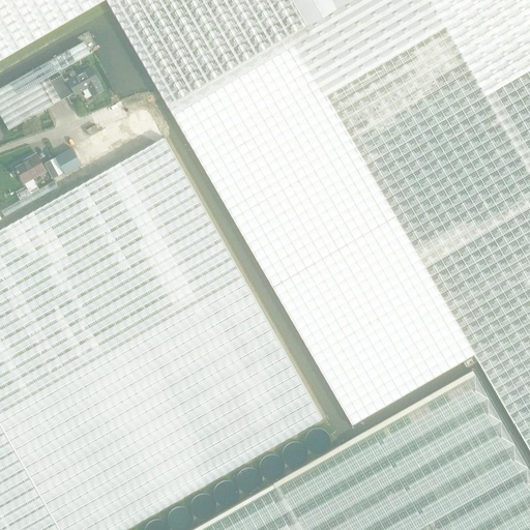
[(0,0),(0,60),(104,0),(106,0),(352,425),(474,355),(529,451),(529,0),(352,0),(351,1),(305,27),(290,0),(0,0)]
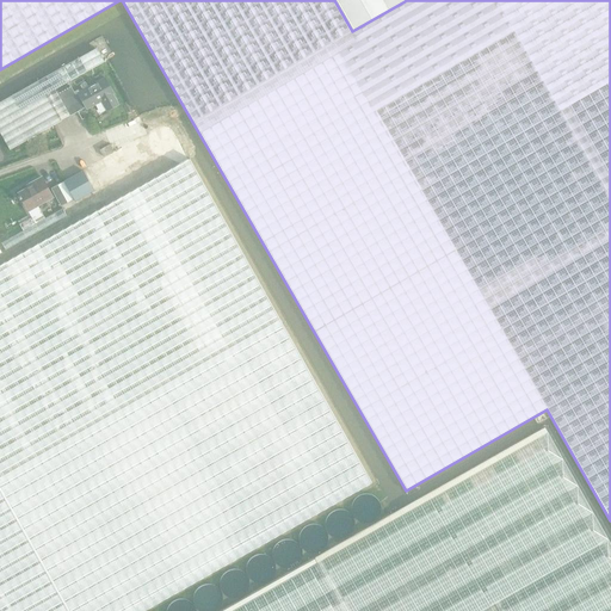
[(334,0),(352,31),(405,1),(406,0),(334,0)]
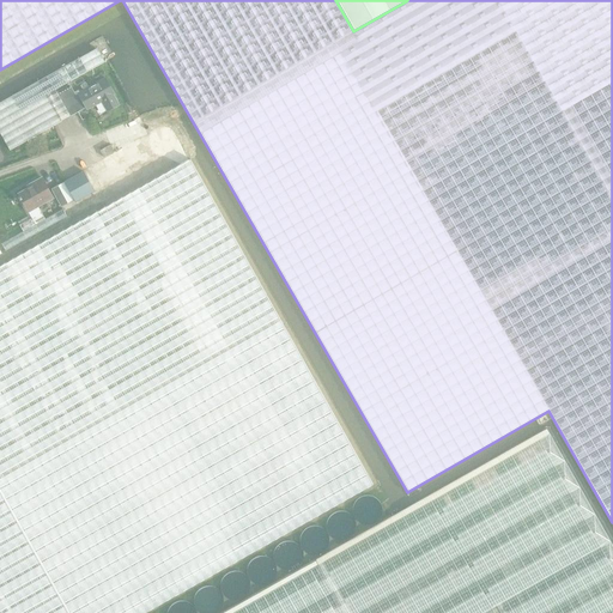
[(96,48),(0,102),(0,133),(10,150),(61,121),(47,95),(55,90),(68,82),(104,62),(96,48)]
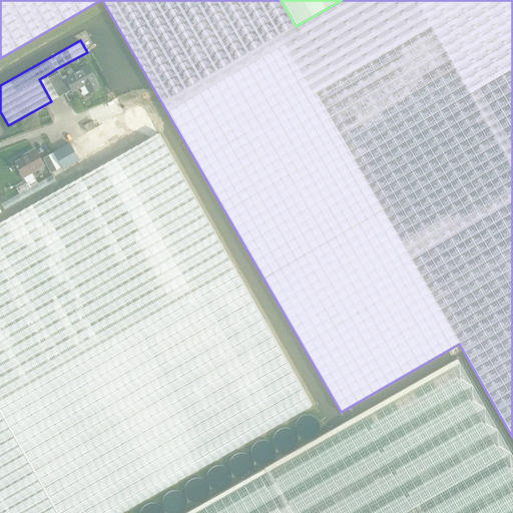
[(58,68),(46,75),(52,85),(58,82),(64,93),(71,90),(72,90),(73,92),(85,85),(89,93),(99,88),(94,80),(95,79),(88,66),(65,78),(64,79),(58,68)]
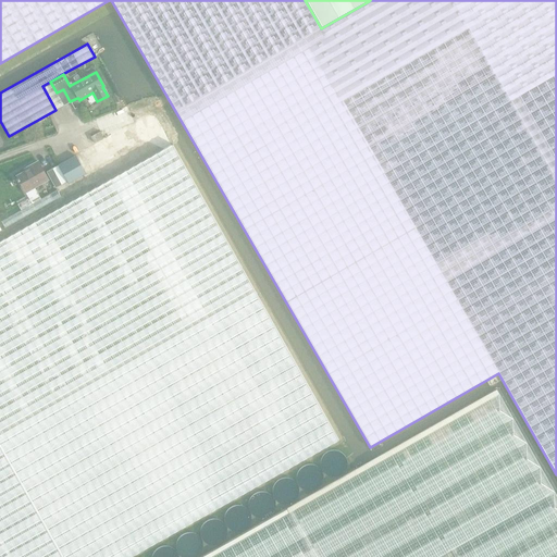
[(94,143),(103,137),(100,132),(90,137),(94,143)]
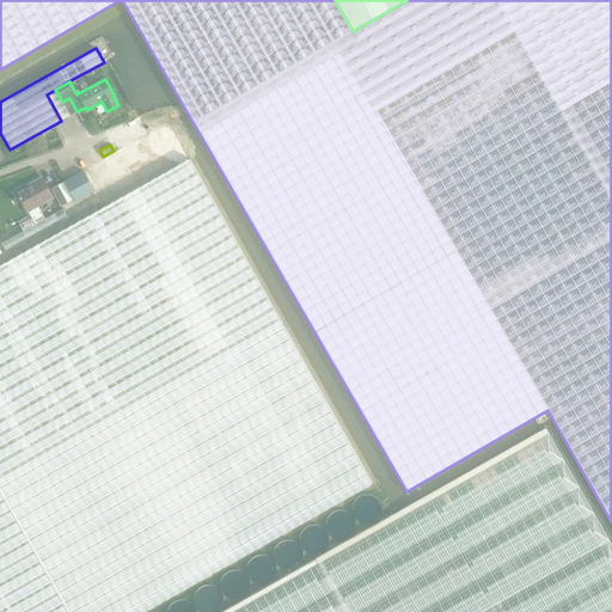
[(0,611),(142,611),(372,483),(189,159),(0,264),(0,611)]
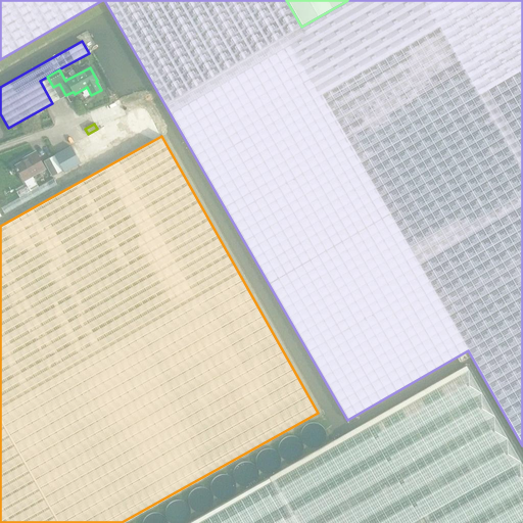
[(64,173),(81,163),(72,146),(54,155),(55,156),(54,156),(63,171),(64,173)]
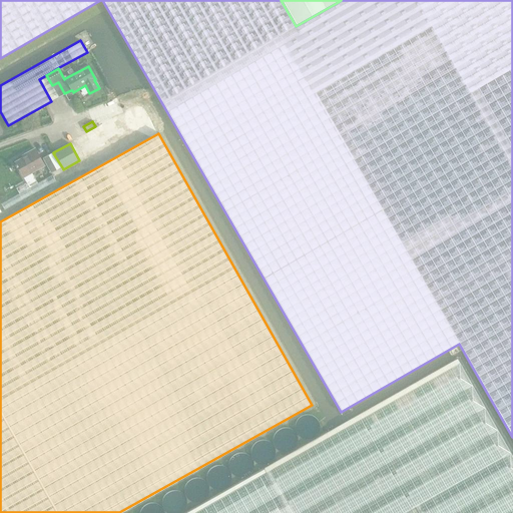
[(23,178),(44,166),(35,149),(27,154),(28,156),(15,163),(16,165),(15,166),(17,169),(18,168),(23,178)]
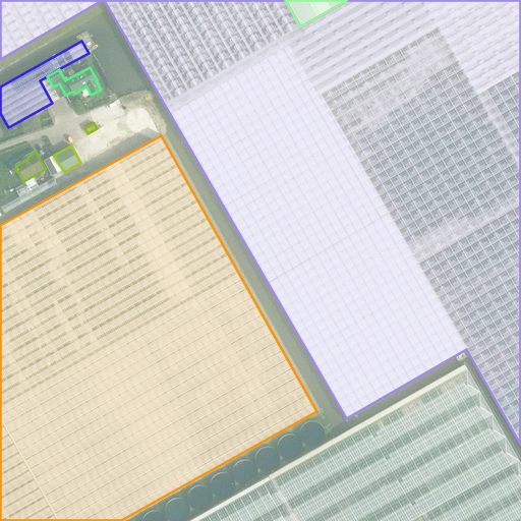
[(51,177),(63,170),(54,156),(43,162),(51,177)]
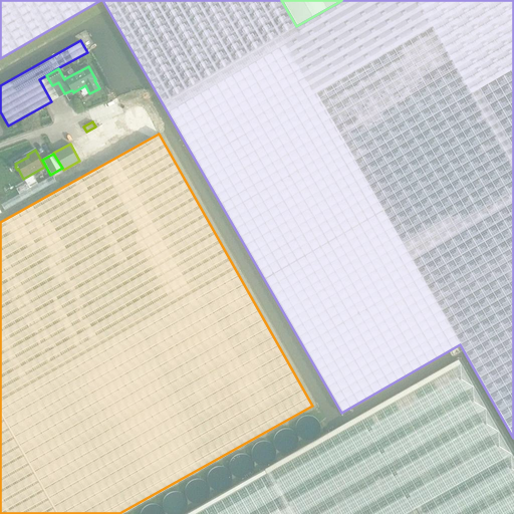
[(4,211),(55,182),(52,176),(29,189),(26,183),(16,189),(19,195),(1,205),(4,211)]
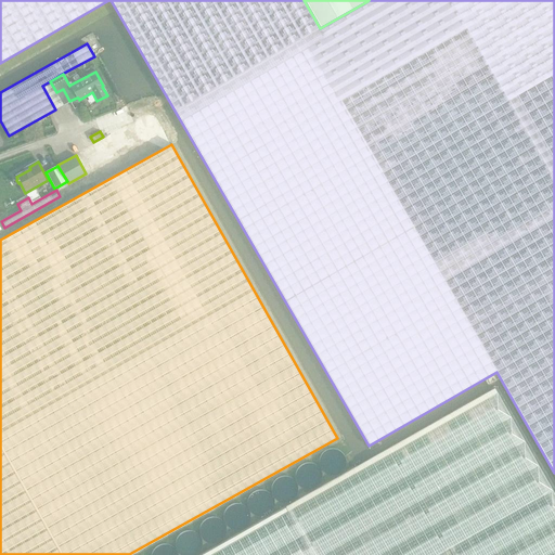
[(554,554),(554,495),(494,388),(199,554),(554,554)]
